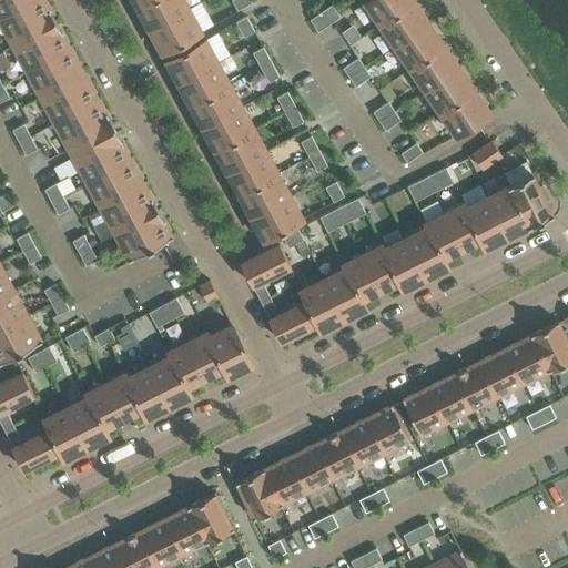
[(0,21),(13,46),(57,21),(44,0),(33,0),(0,18),(0,21)]
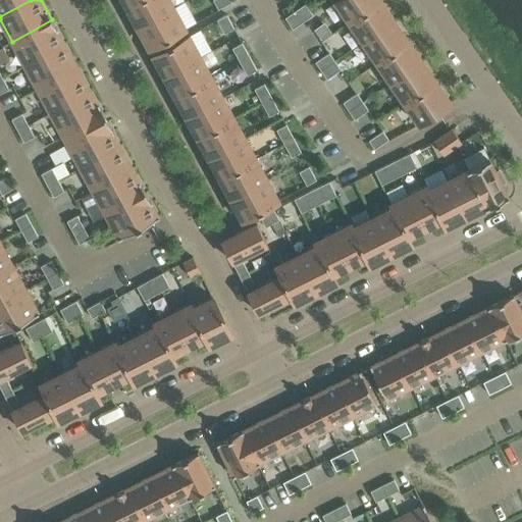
[(0,0),(0,16),(31,0),(0,0)]
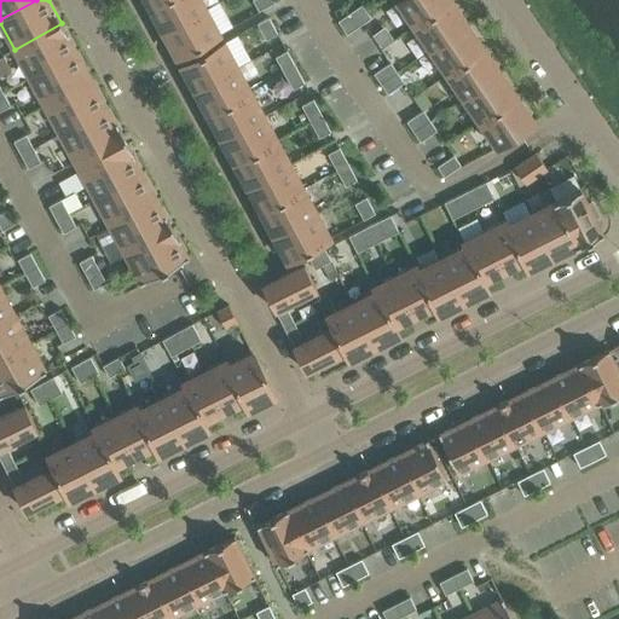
[(163,32),(207,7),(202,0),(162,0),(150,7),(163,32)]
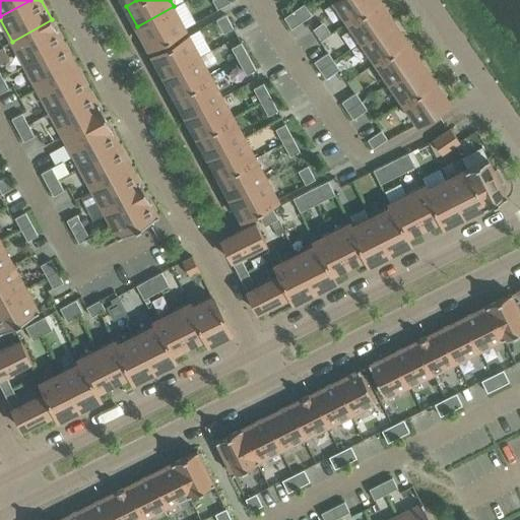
[(212,0),(217,9),(231,1),(230,0),(212,0)]
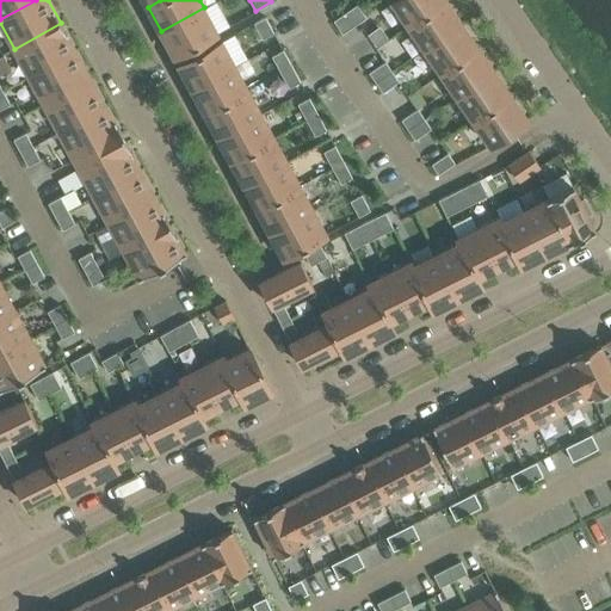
[(445,0),(392,0),(408,25),(445,0)]
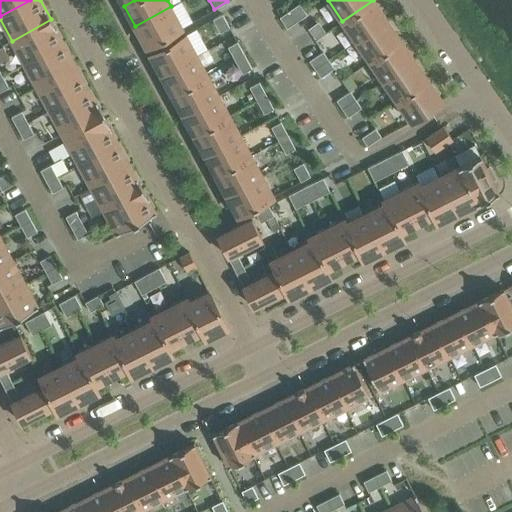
[(388,19),(374,0),(373,0),(342,21),(356,41),(388,19)]
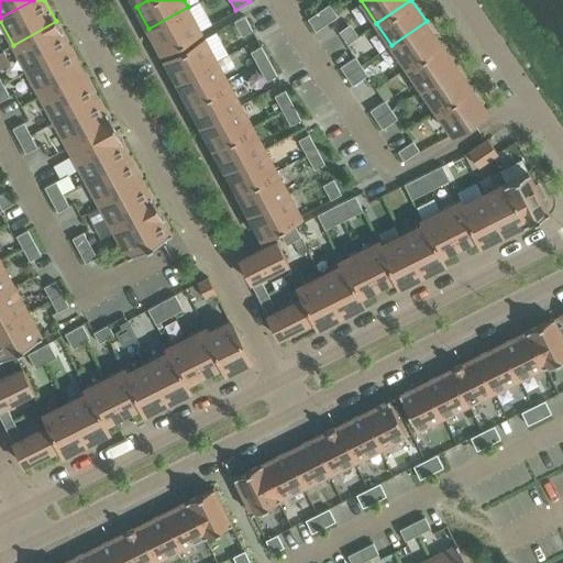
[(327,23),(338,15),(330,3),(319,11),(327,23)]
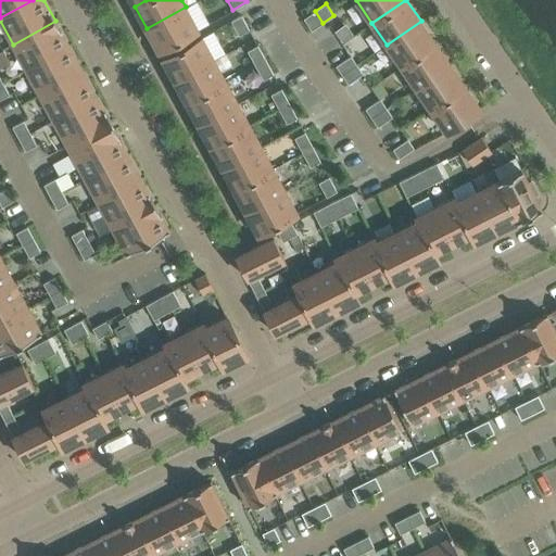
[(159,51),(198,29),(186,7),(147,28),(159,51)]
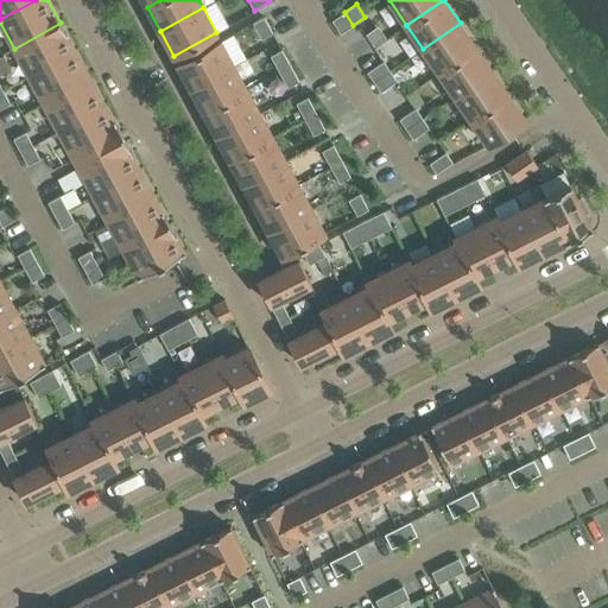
[(341,33),(353,25),(344,12),(333,20),(341,33)]
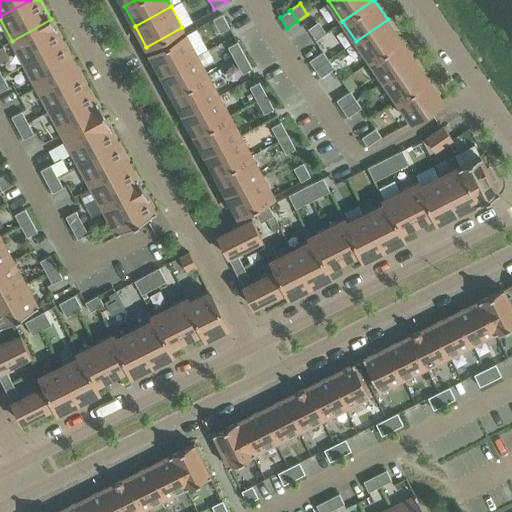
[(220,32),(230,27),(222,14),(213,19),(220,32)]
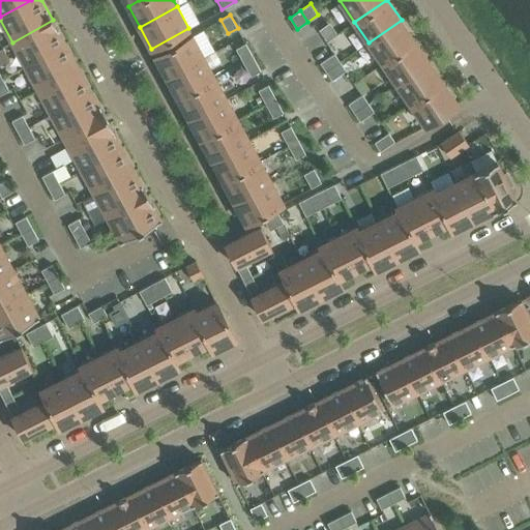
[(25,66),(65,43),(53,20),(12,42),(25,66)]
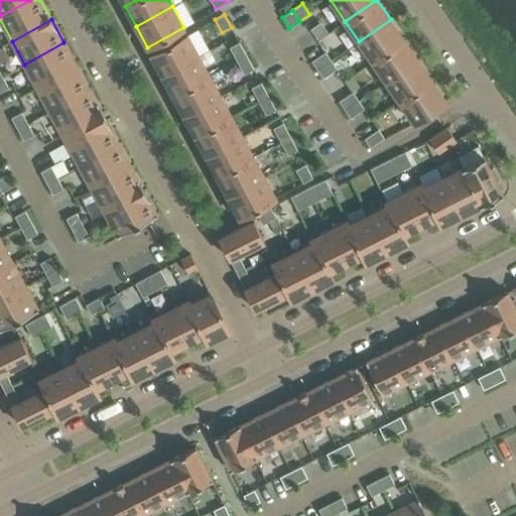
[(391,19),(359,41),(372,61),(404,39),(391,19)]
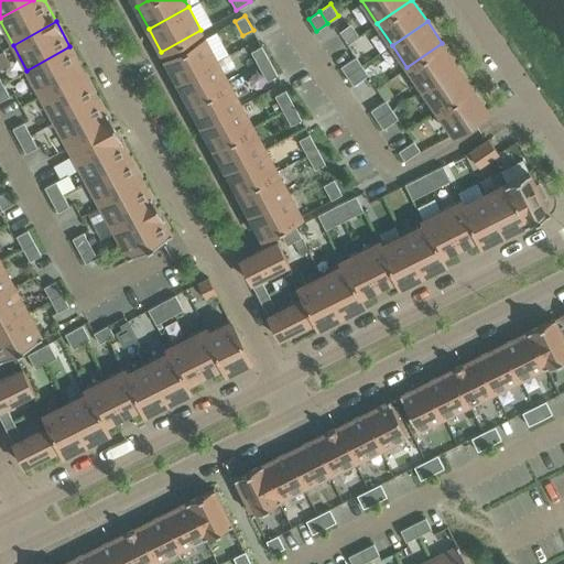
[(177,82),(217,61),(205,38),(165,58),(177,82)]
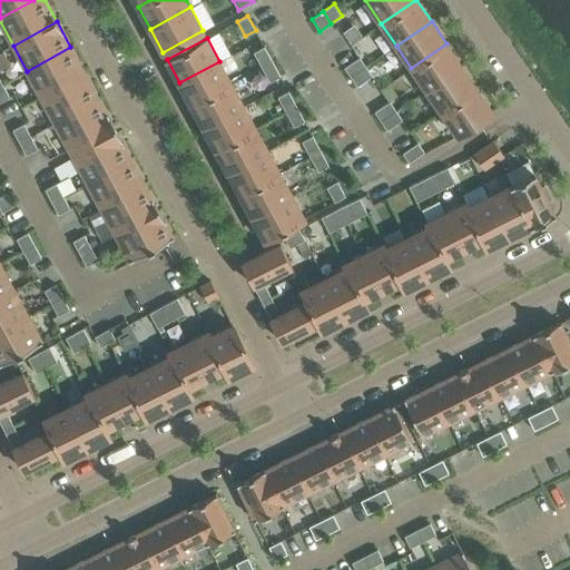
[(446,43),(411,68),(426,89),(462,66),(446,43)]
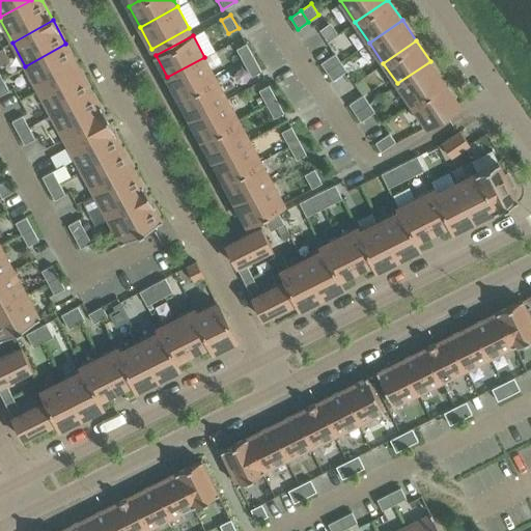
[(38,90),(79,68),(65,44),(25,66),(38,90)]
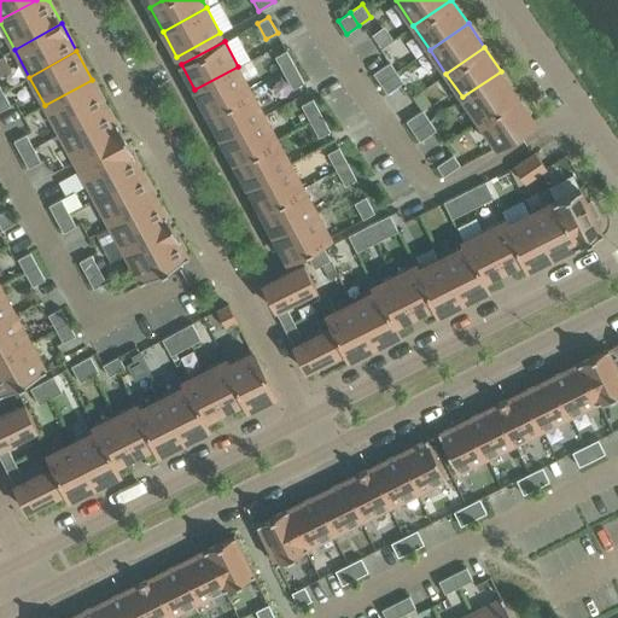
[(284,73),(296,66),(286,51),(275,57),(284,73)]
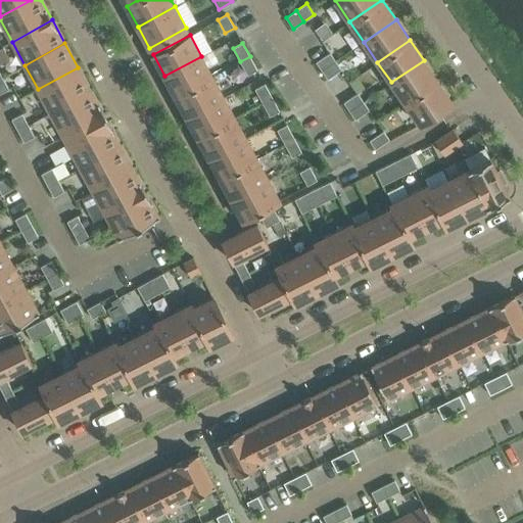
[(322,70),(336,60),(330,52),(317,61),(322,70)]
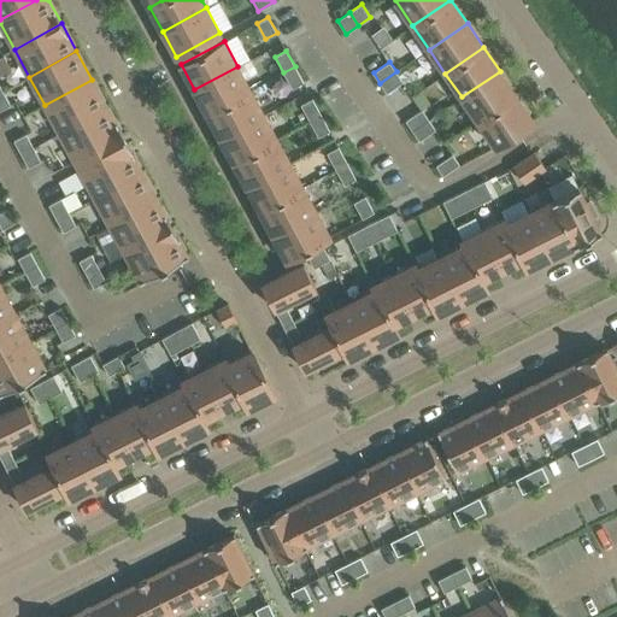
[(207,113),(251,90),(238,66),(194,89),(207,113)]
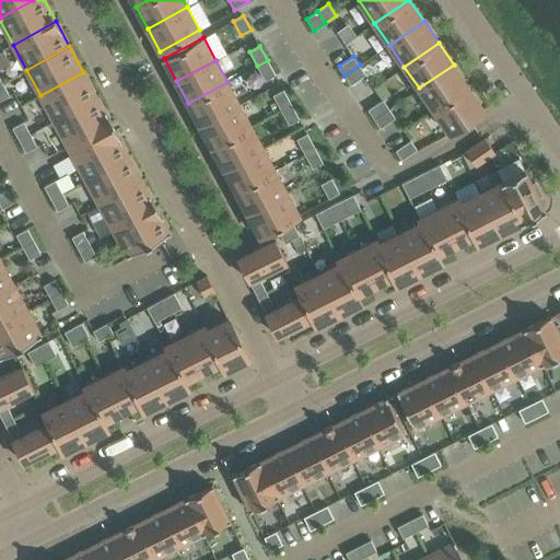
[(257,66),(265,80),(276,74),(268,60),(257,66)]
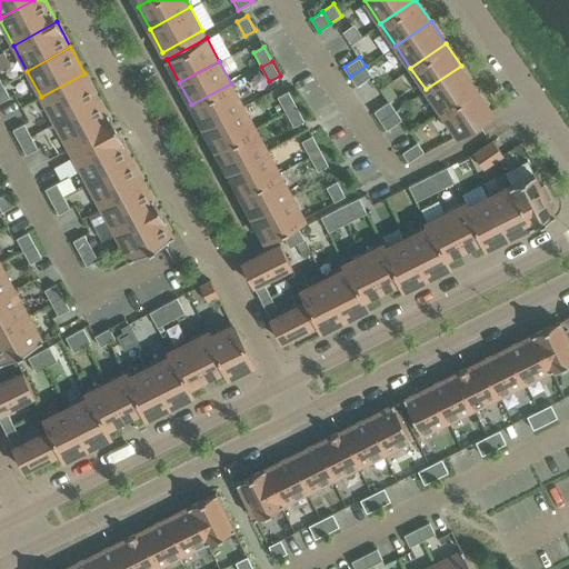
[(357,86),(371,76),(366,66),(350,77),(357,86)]
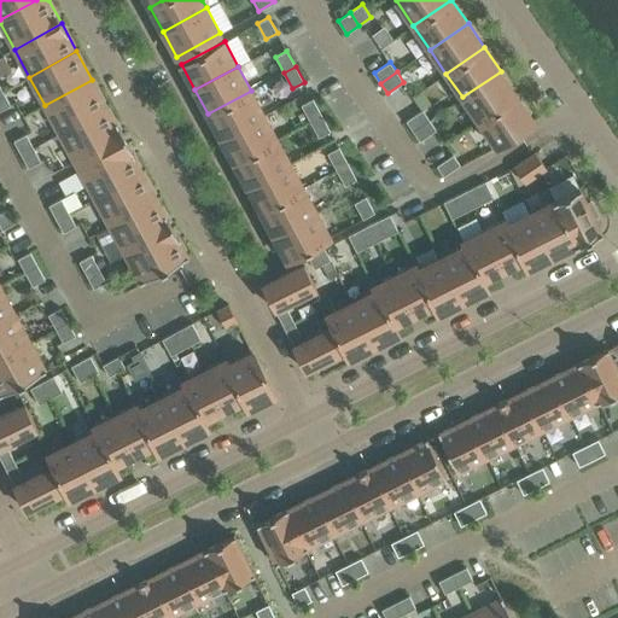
[(517,95),(501,71),(462,97),(478,121),(517,95)]
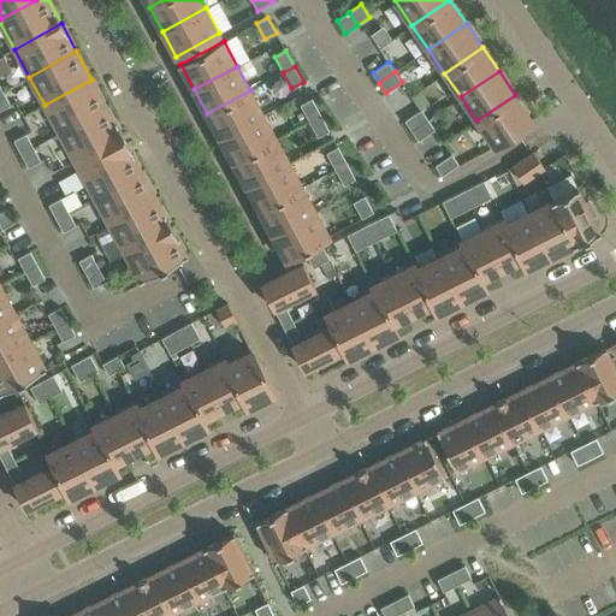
[(59,132),(106,107),(92,80),(45,105),(59,132)]
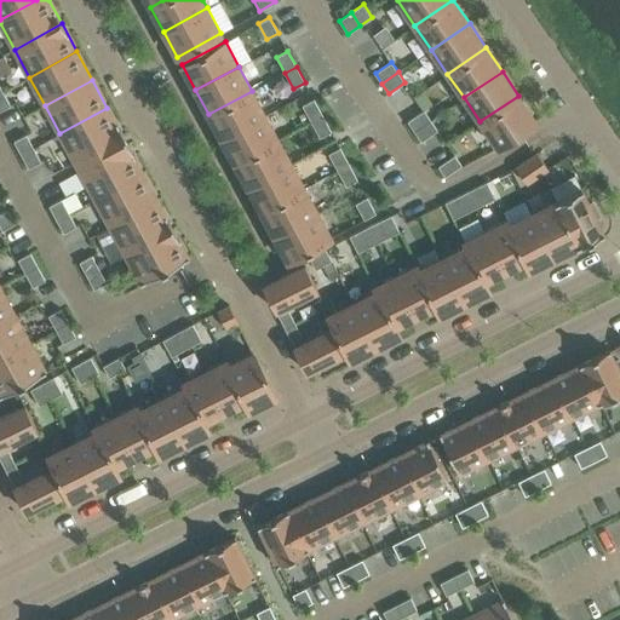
[(0,110),(11,105),(3,91),(0,92),(0,110)]
